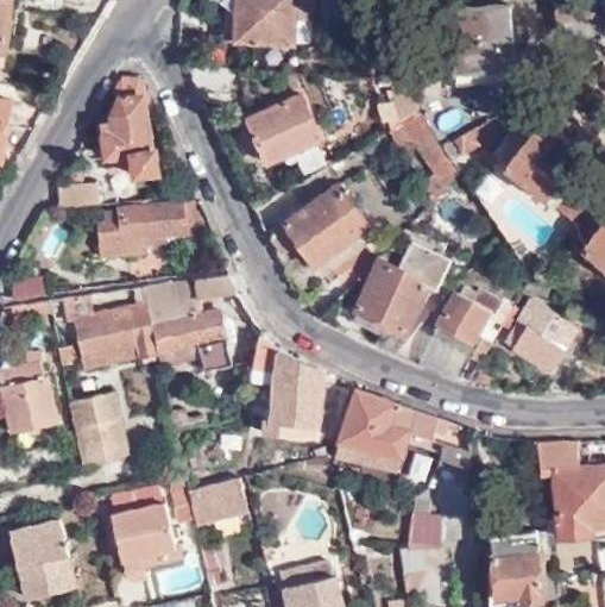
[(291,48),(292,0),(234,0),(233,47),(291,48)]
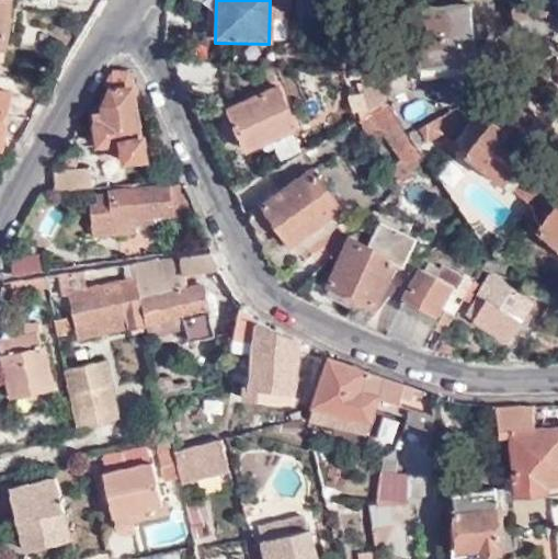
[(471,72),(468,6),(420,9),(422,31),(414,31),(418,75),(471,72)]
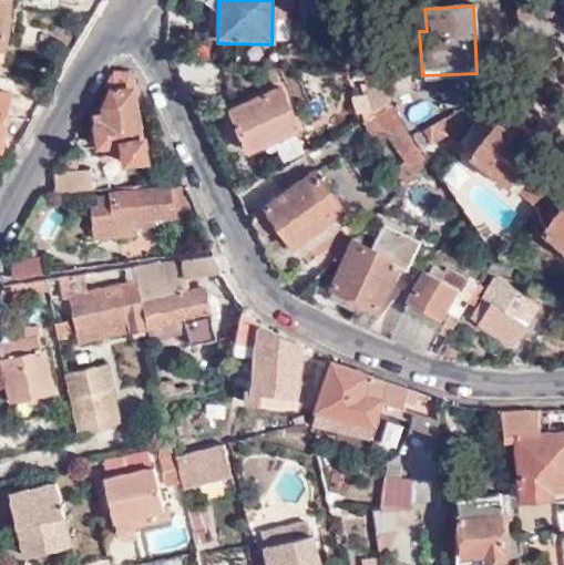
[(218,65),(173,63),(184,89),(219,85),(218,65)]
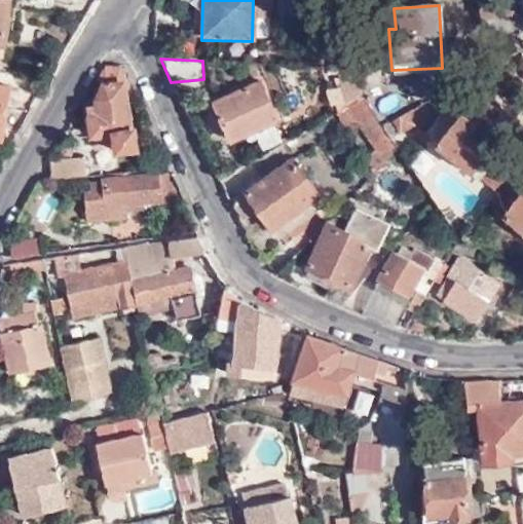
[(132,101),(132,91),(120,66),(102,67),(92,82),(102,87),(95,98),(97,110),(83,111),(87,140),(89,140),(113,136),(115,146),(115,151),(137,148),(134,127),(129,127),(125,102),(132,101)]
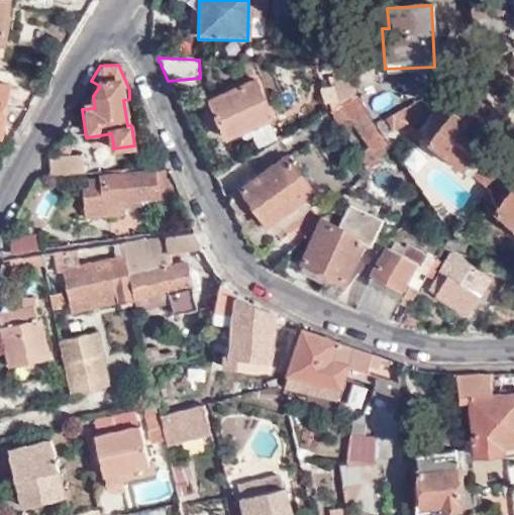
[(357,91),(347,69),(332,75),(341,98),(357,91)]
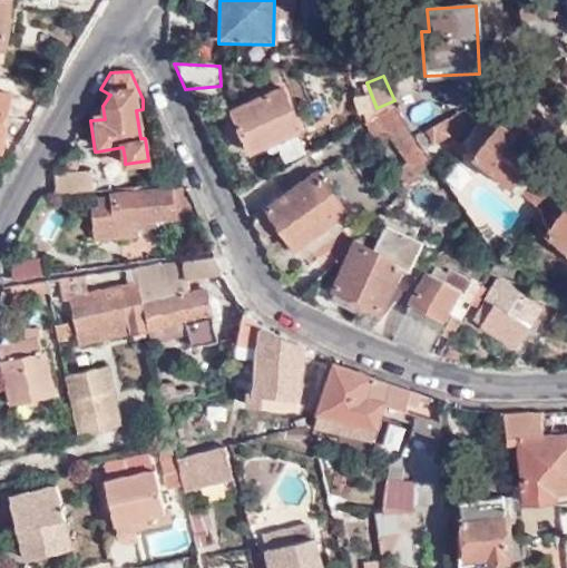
[(297,128),(279,89),(228,113),(248,154),(297,128)]
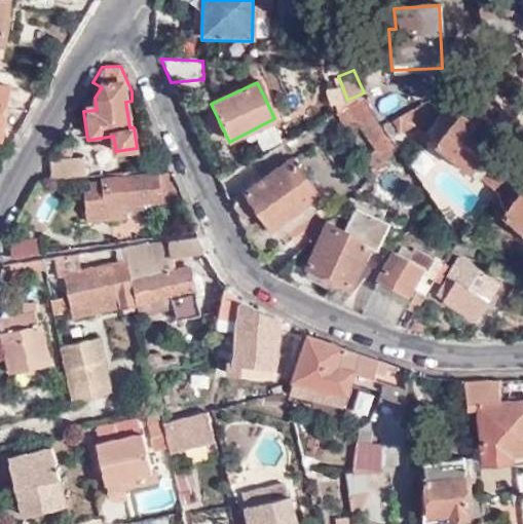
[(364,96),(335,112),(341,122),(352,116),(371,147),(360,152),(373,173),(396,150),(388,140),(380,127),(364,96)]
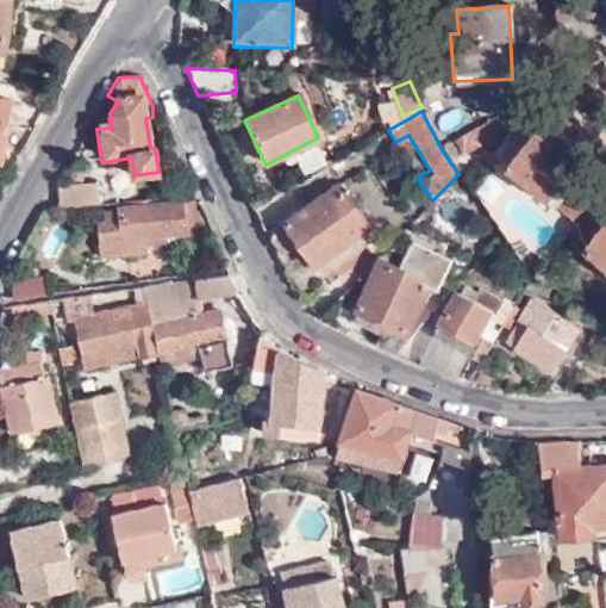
[(568,191),(604,144),(562,113),(556,121),(547,115),(505,168),(548,202),(560,185),(568,191)]
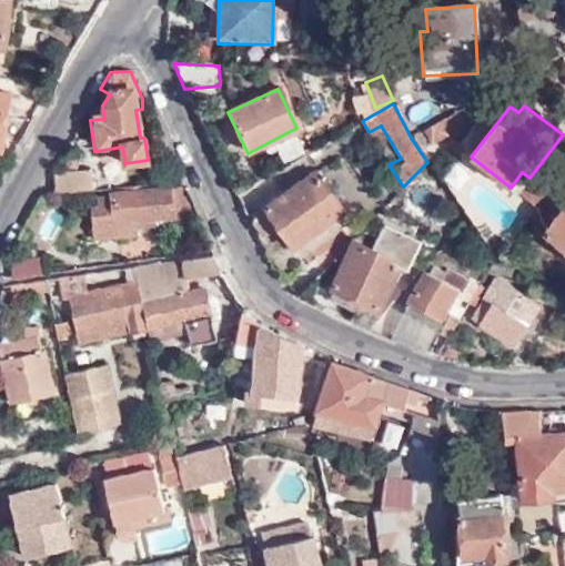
[(437,123),(411,138),(420,151),(444,135),(437,123)]
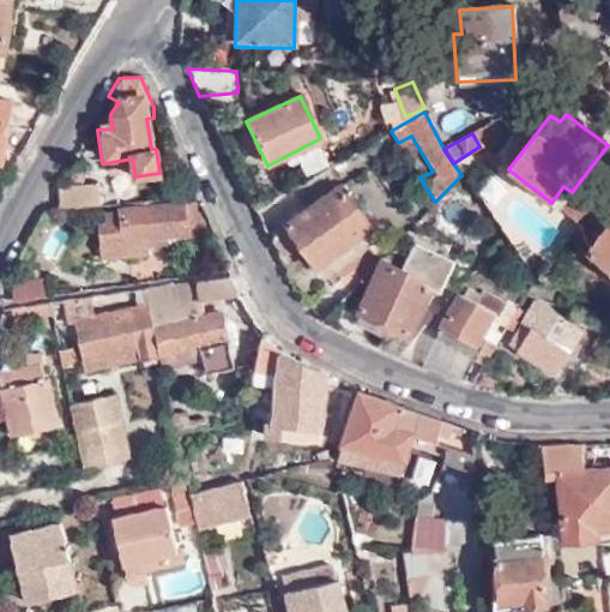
[(316,153),(293,162),(300,180),(324,171),(316,153)]
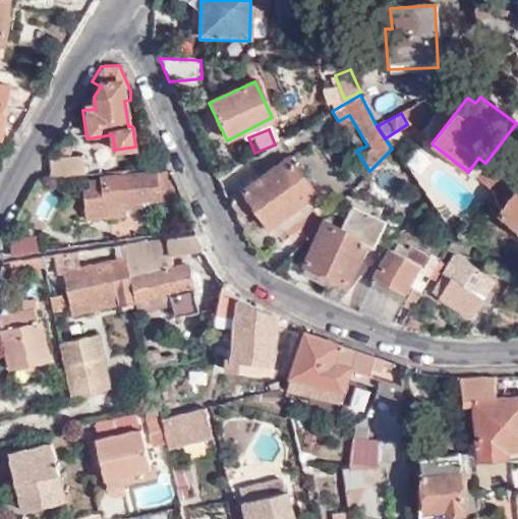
[(90,148),(114,145),(112,134),(89,138),(90,148)]
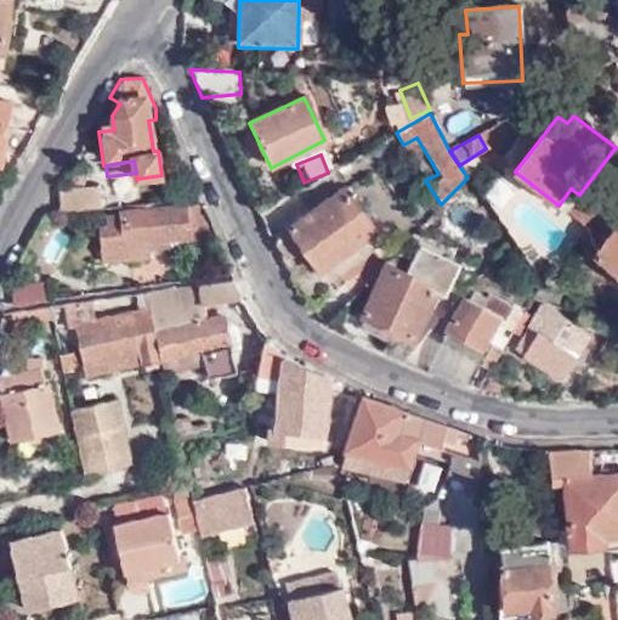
[(54,193),(55,213),(100,208),(97,187),(54,193)]
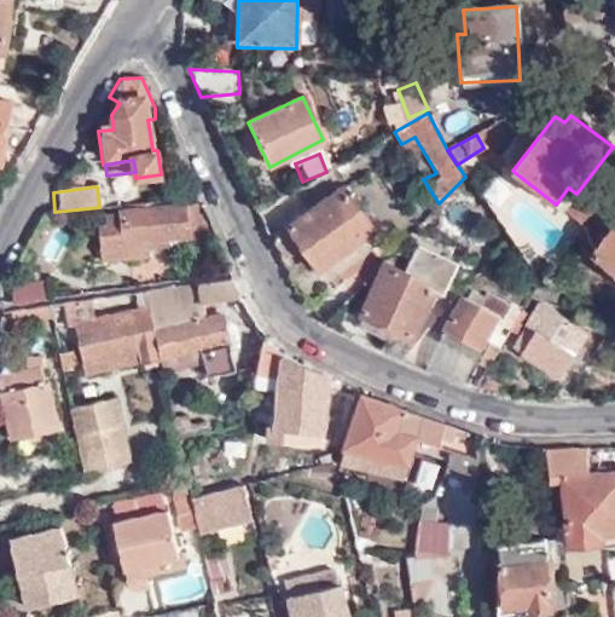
[(291,230),(303,249),(318,272),(373,236),(344,194),(290,229),(291,230)]
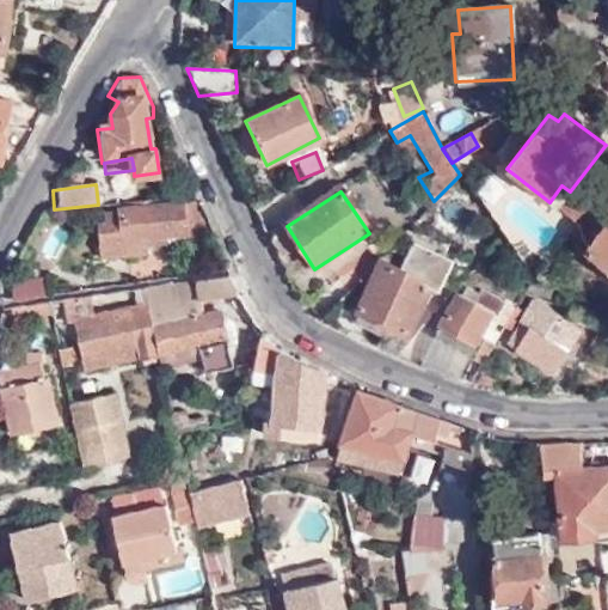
[(180,205),(179,199),(120,203),(120,212),(104,213),(105,223),(98,224),(100,257),(145,254),(143,245),(164,243),(163,236),(204,232),(192,203),(180,205)]
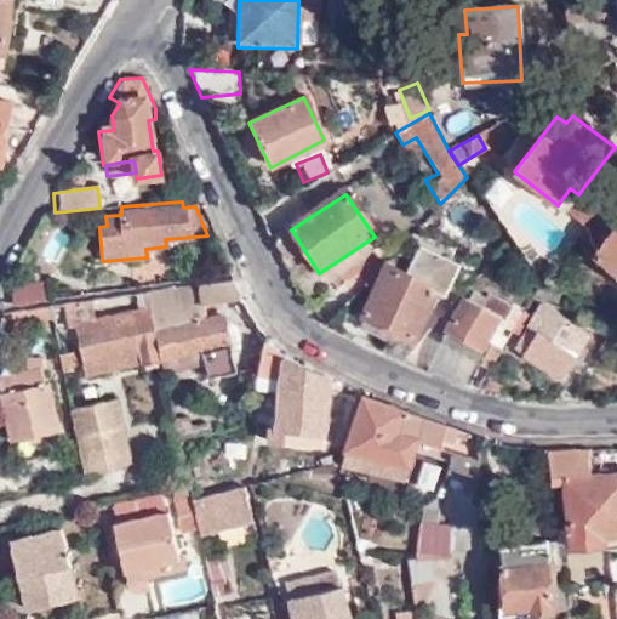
[(616,222),(592,254),(616,274),(616,222)]
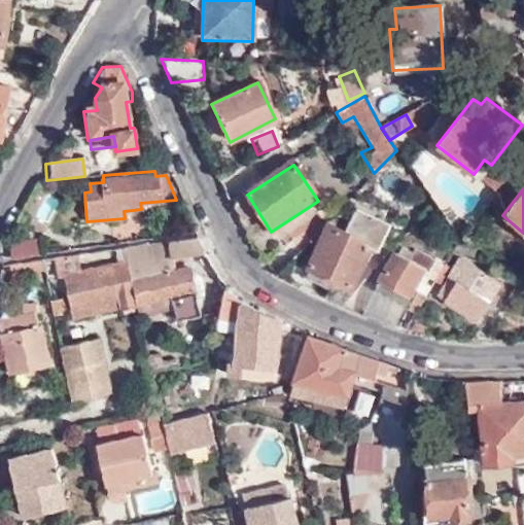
[(46,223),(56,199),(41,194),(32,218),(46,223)]
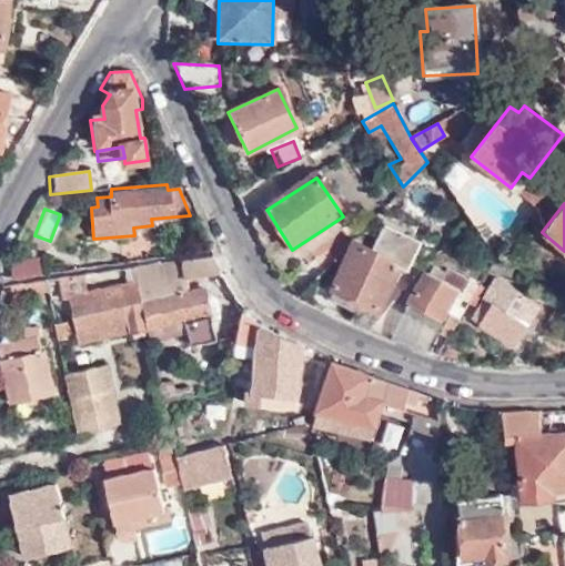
[(263,239),(279,229),(268,211),(251,221),(263,239)]
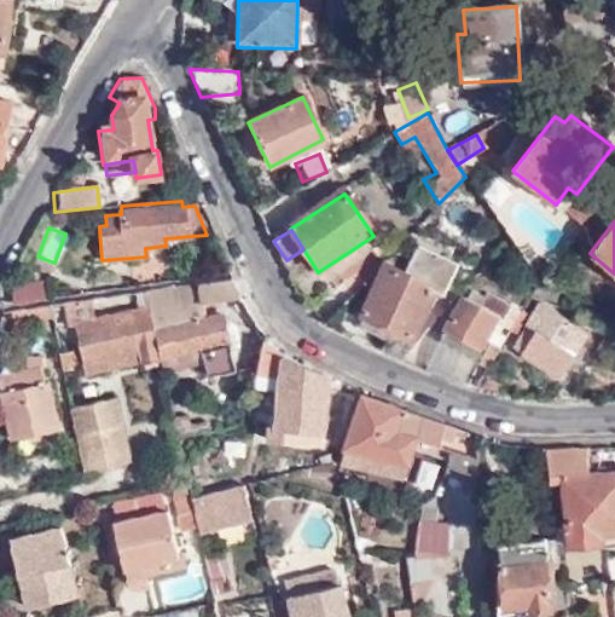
[(386,340),(382,350),(400,358),(417,340),(412,338),(435,292),(441,295),(457,264),(418,246),(402,275),(386,266),(357,327),(386,340)]
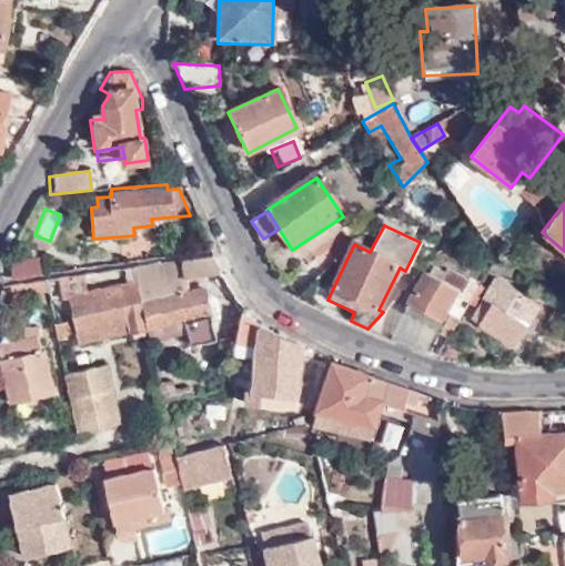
[(184,280),(220,273),(211,256),(131,268),(133,278),(144,325),(148,342),(188,333),(190,345),(214,341),(204,290),(187,294),(184,280)]
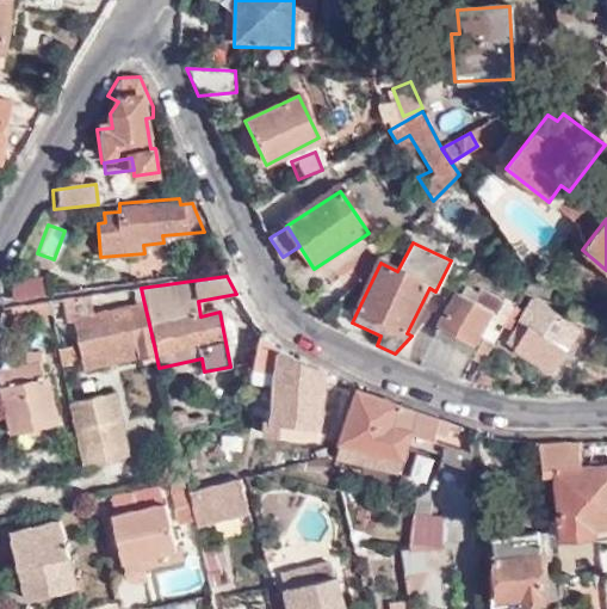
[(433,333),(481,360),(491,343),(487,338),(499,319),(505,321),(514,307),(475,287),(469,297),(458,291),(433,333)]
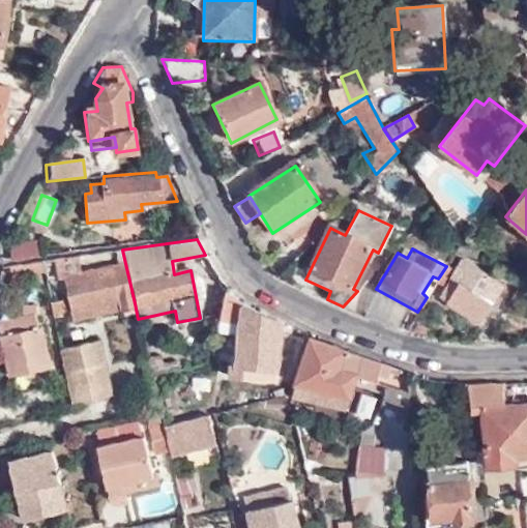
[(80,268),(78,257),(55,260),(57,272),(80,268)]
